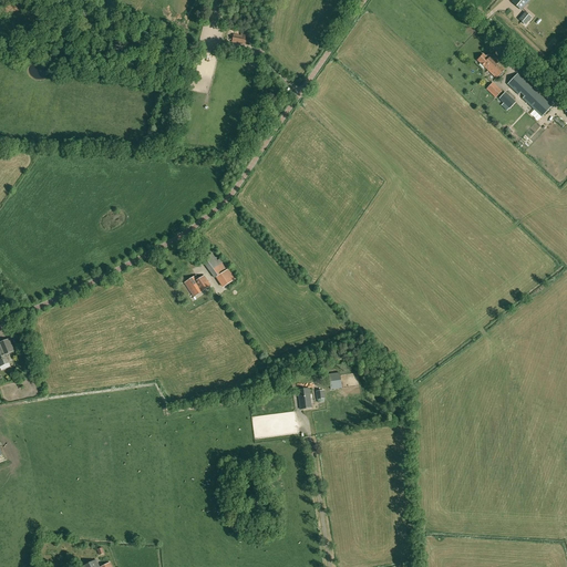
[(514,0),(513,2),(521,9),(528,0),(514,0)]
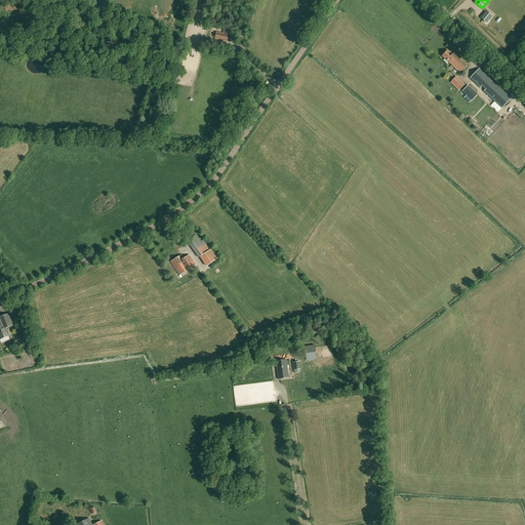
[(486,12),(481,17),(486,23),(491,16),(486,12)]
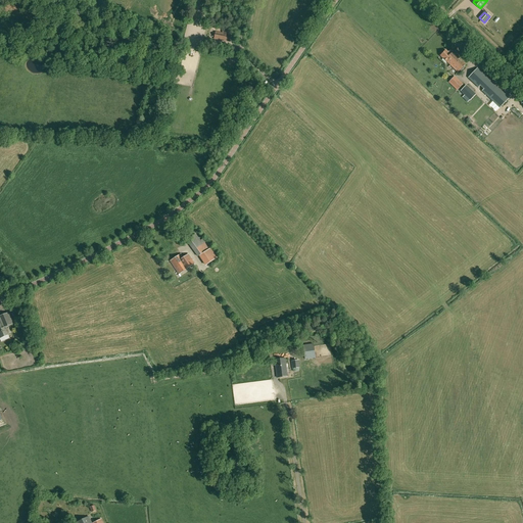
[(223,34),(216,33),(215,38),(229,41),(231,36),(229,35),(230,32),(223,31),(223,34)]
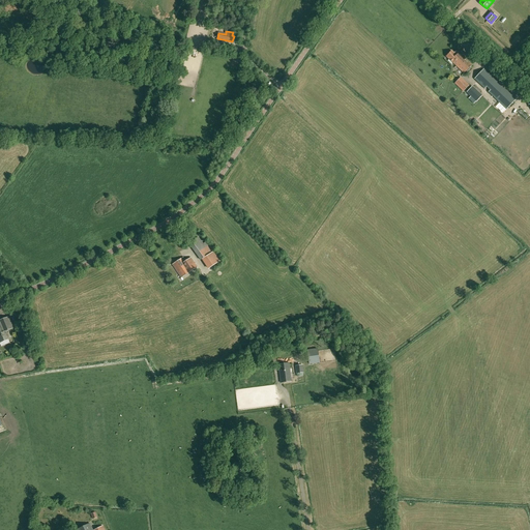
[(449,54),(446,56),(454,64),(464,72),(467,70),(468,70),(470,68),(469,68),(472,64),(459,52),(459,53),(457,55),(453,53),(451,51),(449,54)]
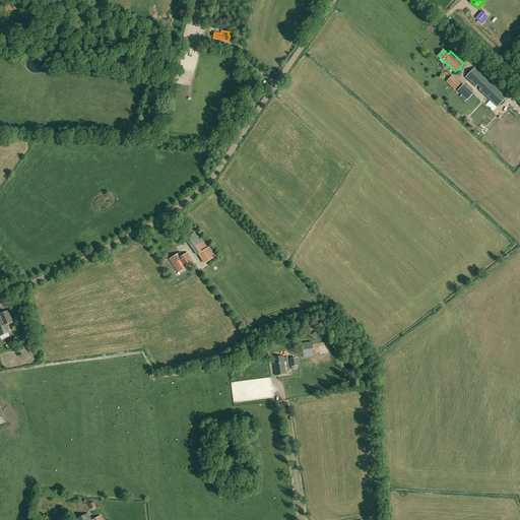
[(474,68),(465,77),(475,87),(476,85),(480,88),(479,90),(497,107),(505,98),(474,68)]
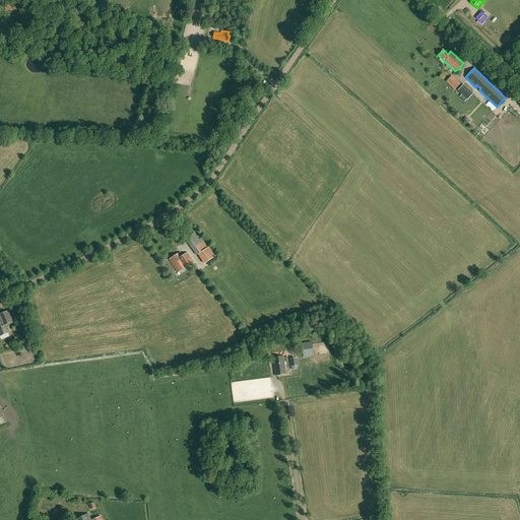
[(457,86),(460,83),(452,76),(449,79),(457,86)]
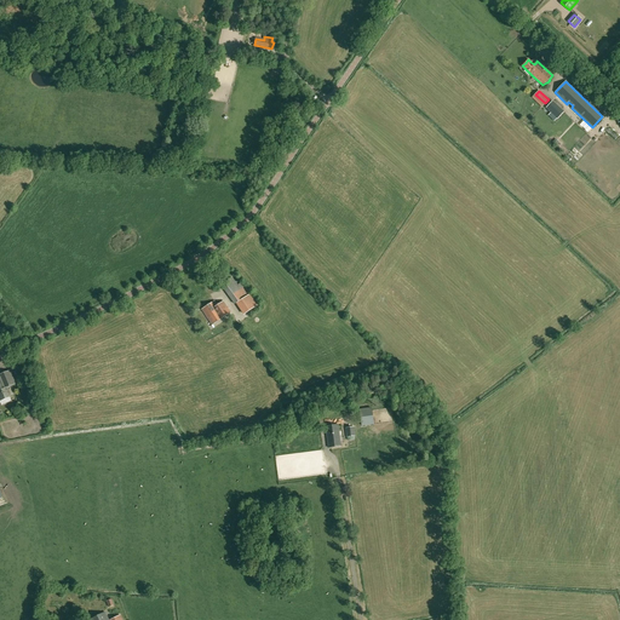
[(552,102),(546,108),(557,119),(563,112),(552,102)]
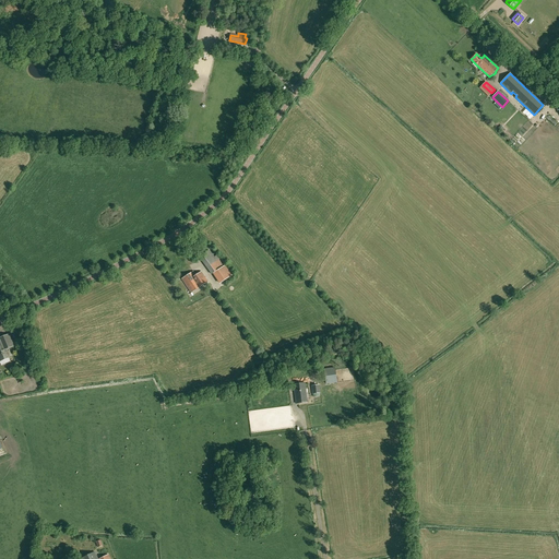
[(215,257),(214,257),(209,250),(199,258),(211,275),(213,274),(219,284),(232,275),(224,265),(217,257),(216,258),(215,257)]
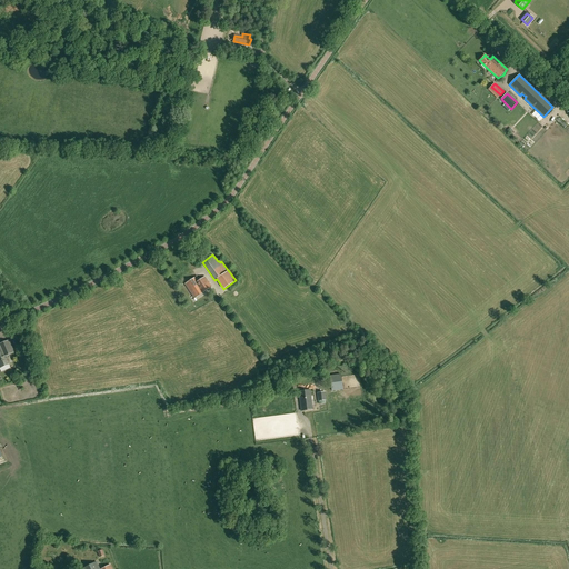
[(197,277),(185,285),(195,298),(211,287),(209,285),(207,281),(205,278),(200,280),(197,277)]
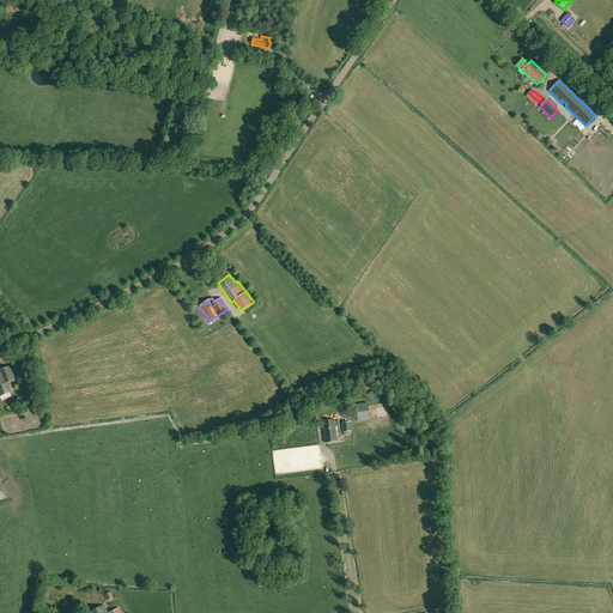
[(11,366),(0,370),(0,396),(13,392),(10,382),(16,380),(11,366)]
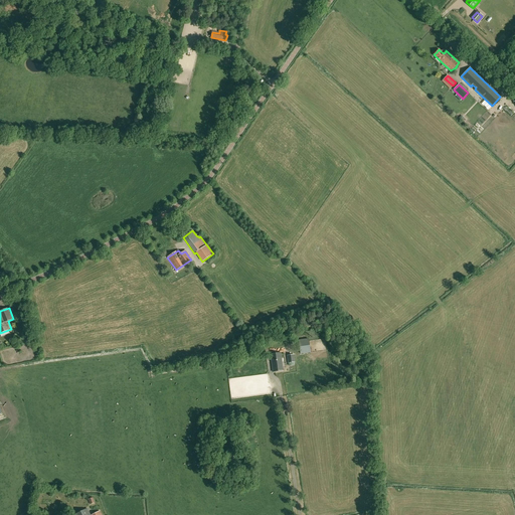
[(309,339),(299,341),(300,354),(311,352),(309,339)]
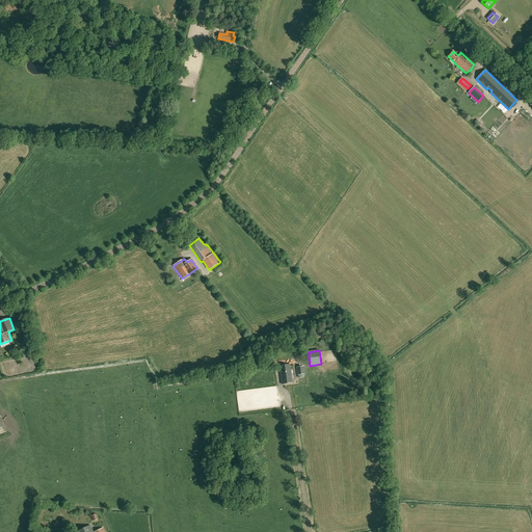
[(292,382),(290,365),(280,366),(282,384),(292,382)]
